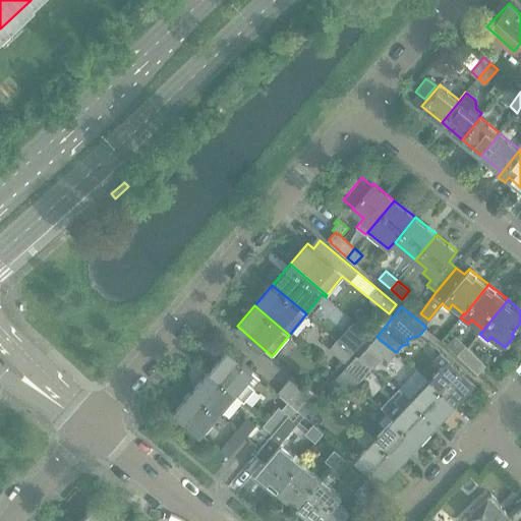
[(337,340),(352,353),(360,344),(345,331),(337,340)]
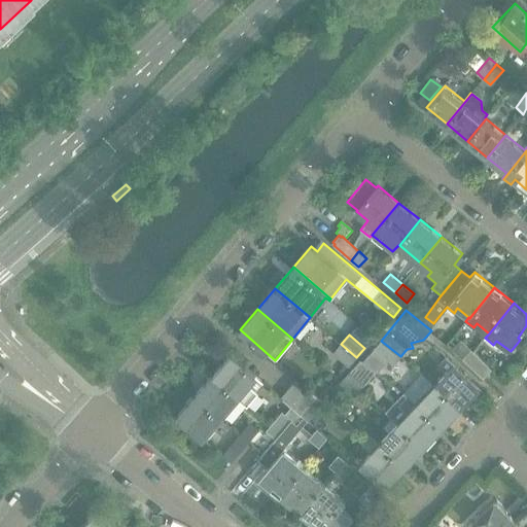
[(462,357),(470,349),(461,340),(453,349),(462,357)]
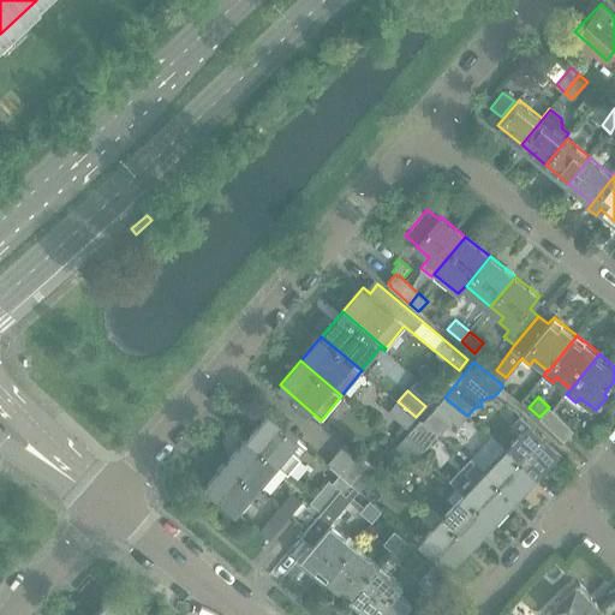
[(454,419),(461,411),(445,398),(437,406),(454,419)]
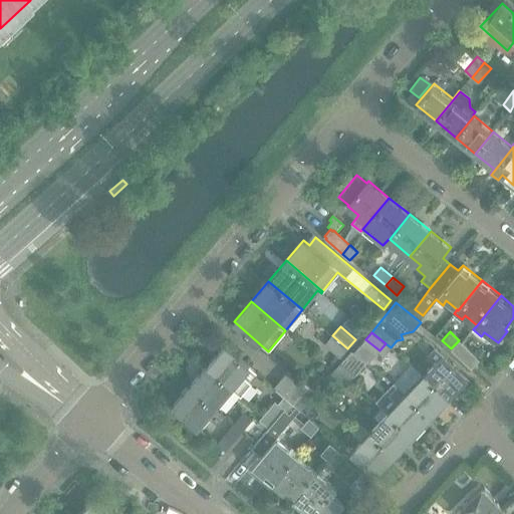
[(340,356),(347,348),(332,335),(325,343),(340,356)]
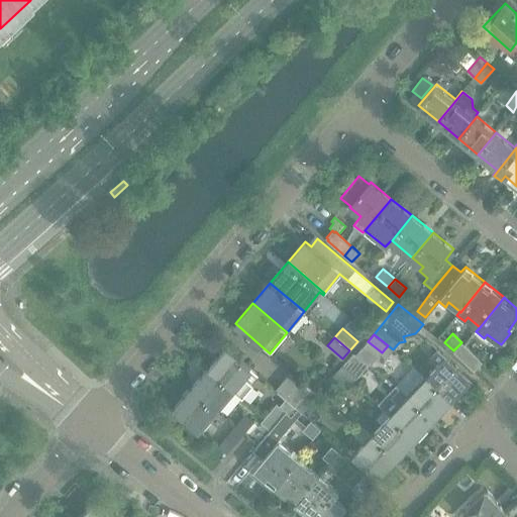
[(453,350),(475,371),(483,363),(461,342),(453,350)]
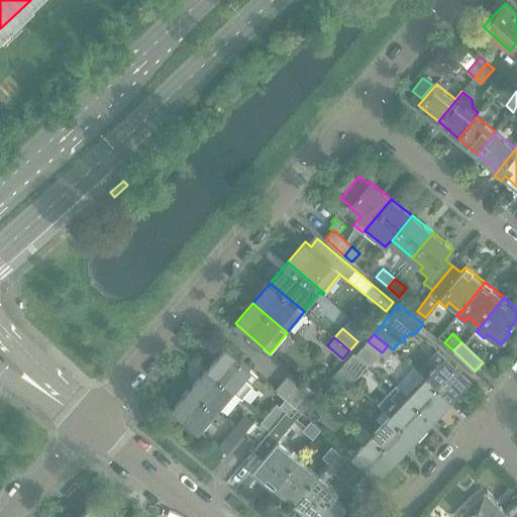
[(252,384),(243,377),(250,368),(226,346),(208,368),(242,396),(252,384)]
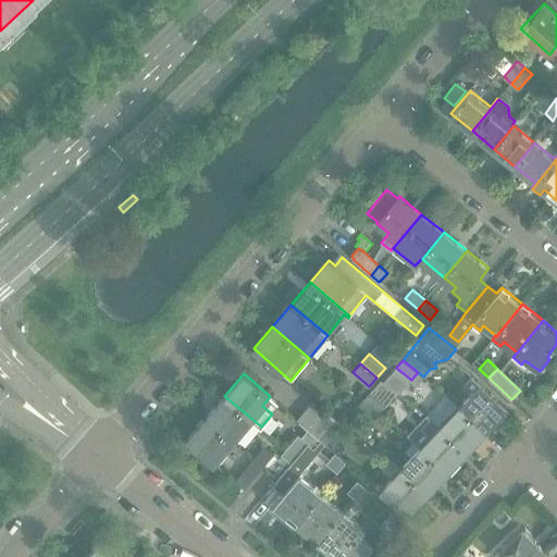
[(460,406),(485,430),(505,408),(478,384),(471,378),(462,386),(471,394),(460,406)]
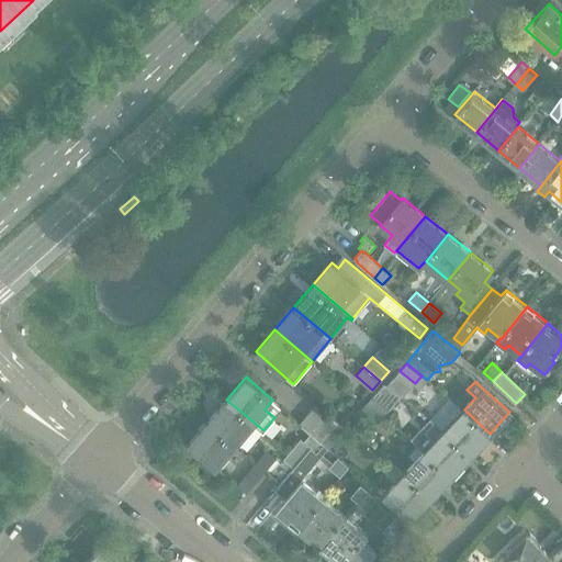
[(390,408),(380,401),(392,390),(386,383),(374,396),(373,395),(366,404),(383,417),(390,408)]
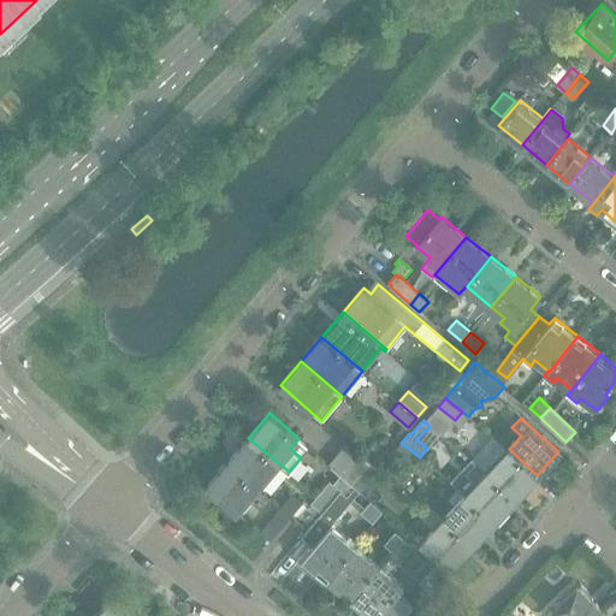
[(288,473),(289,472),(248,438),(227,462),(258,487),(277,465),(288,473)]
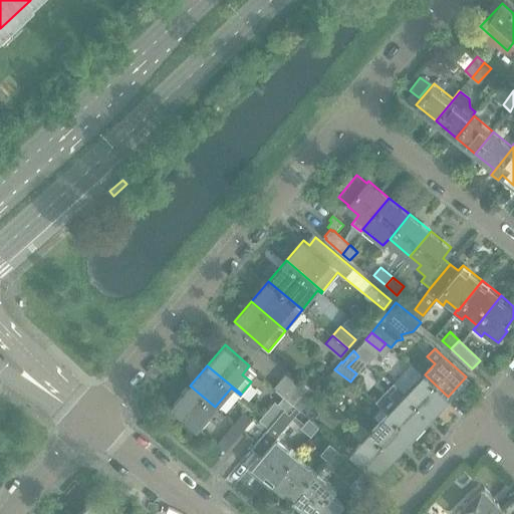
[(343,390),(350,381),(334,369),(328,376),(343,390)]
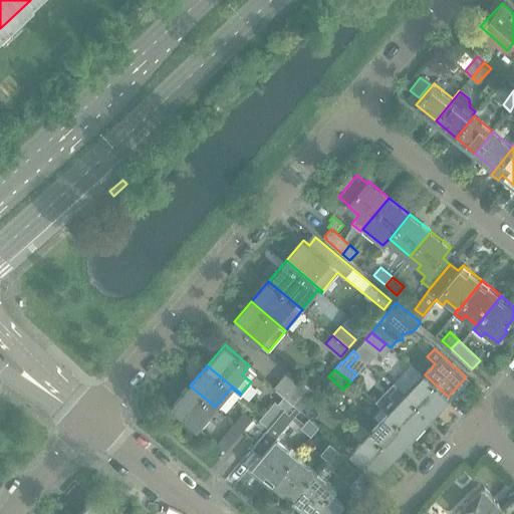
[(301,395),(309,386),(292,371),(284,379),(301,395)]
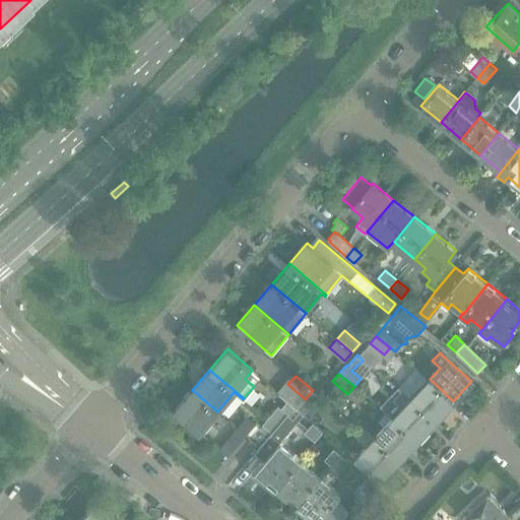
[(435,420),(453,401),(430,379),(411,398),(435,420)]
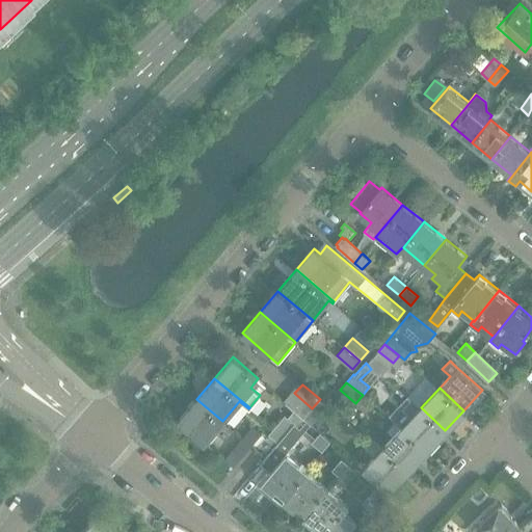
[(303,419),(312,408),(294,393),(286,403),(294,410),(303,419)]
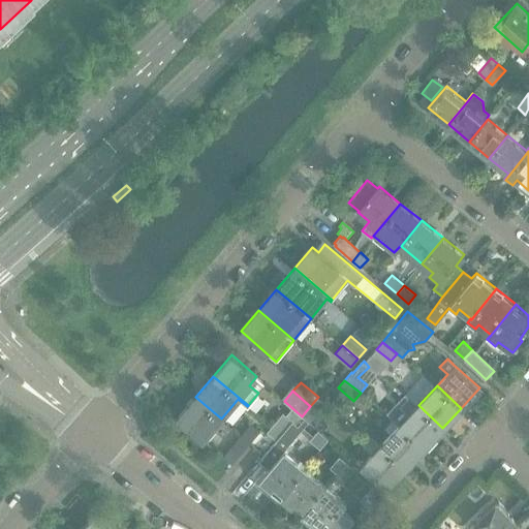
[(204,439),(221,418),(195,397),(178,417),(181,419),(180,424),(186,427),(187,427),(188,426),(204,439)]
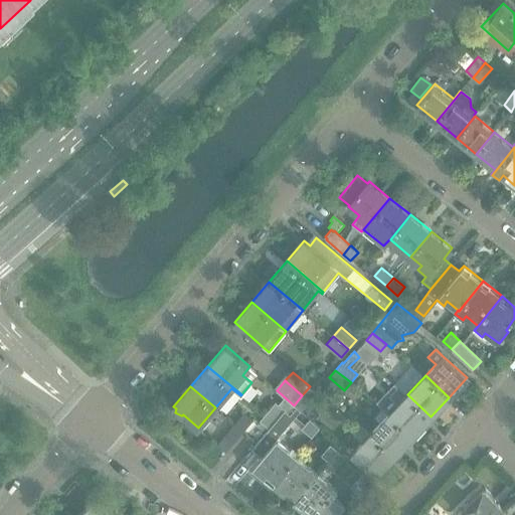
[(296,407),(301,410),(302,411),(318,393),(310,386),(302,395),(294,405),(296,407)]
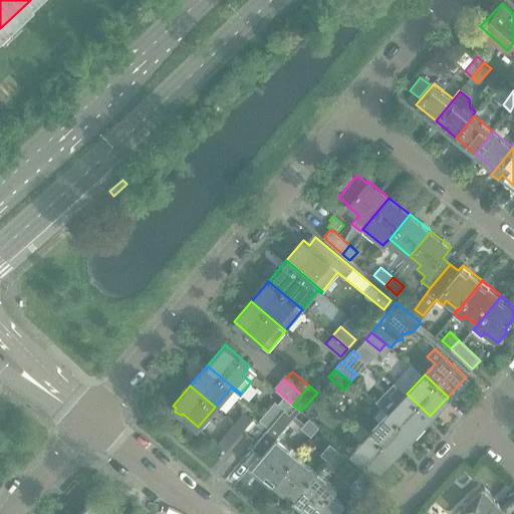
[(430,416),(407,394),(398,386),(390,395),(398,403),(389,413),(412,435),(430,416)]
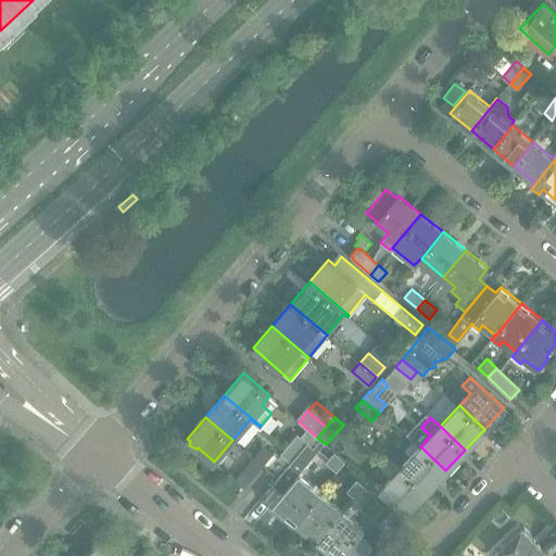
[(307,429),(301,437),(307,442),(314,447),(319,440),(317,438),(307,429)]
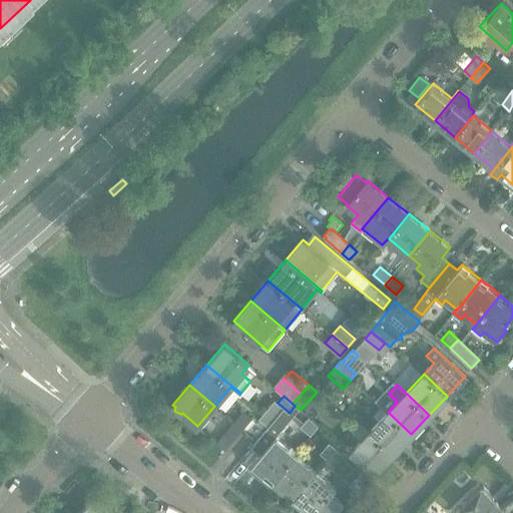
[(284,408),(278,403),(275,400),(259,419),(268,427),(270,424),(284,408)]
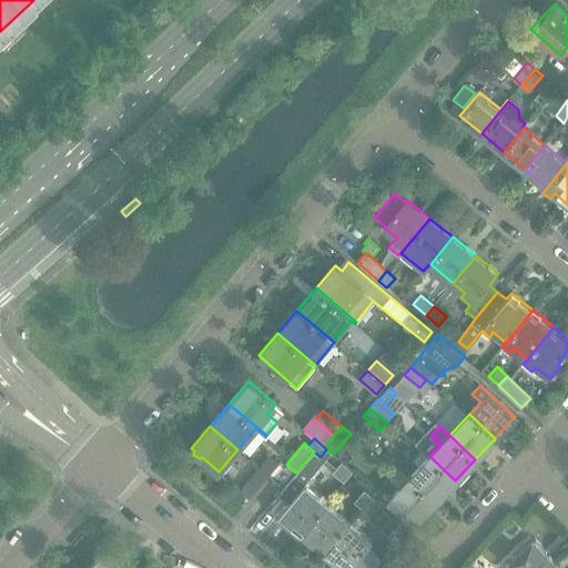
[(259,467),(269,475),(279,464),(269,455),(259,467)]
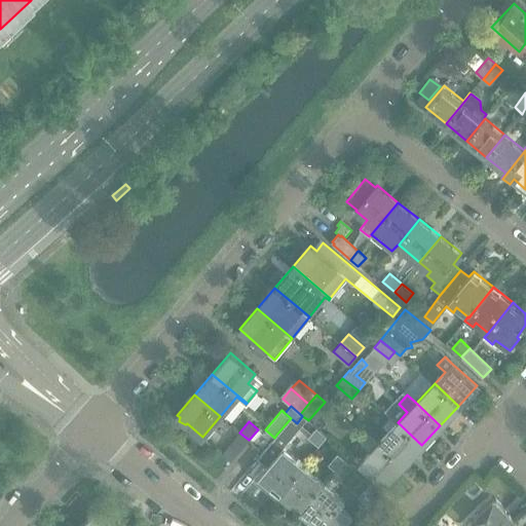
[(403,464),(421,445),(398,422),(379,442),(403,464)]
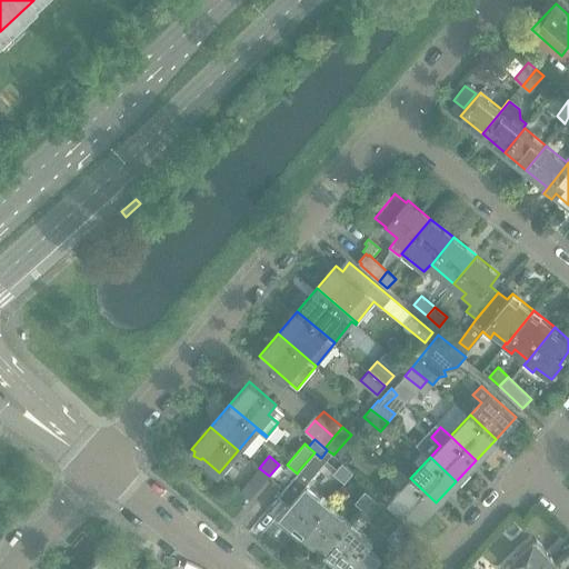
[(257,489),(269,476),(259,468),(248,481),(257,489)]
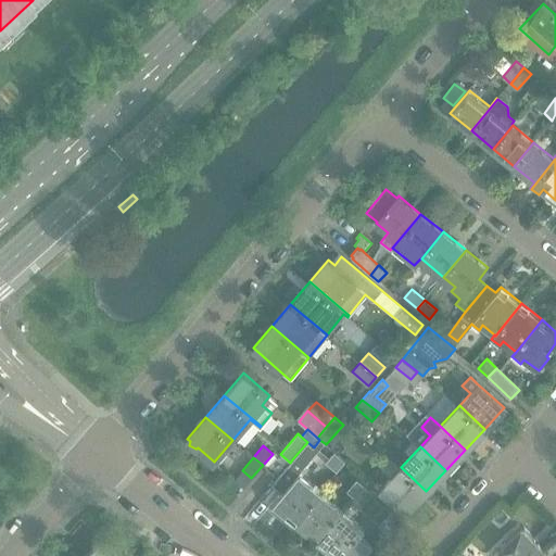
[(426,491),(401,467),(391,458),(381,468),(391,477),(381,489),(406,513),(426,491)]
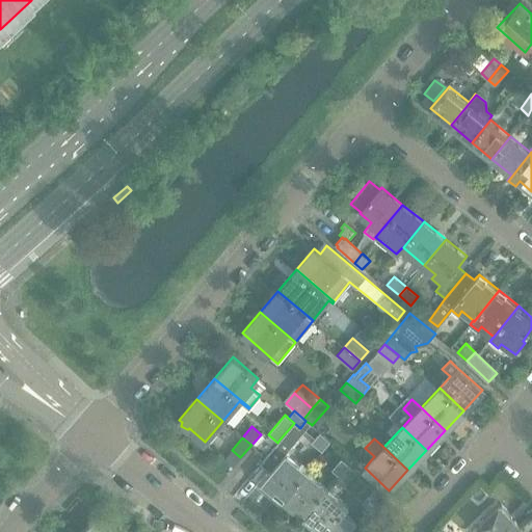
[(282,500),(307,471),(286,453),(261,482),(282,500)]
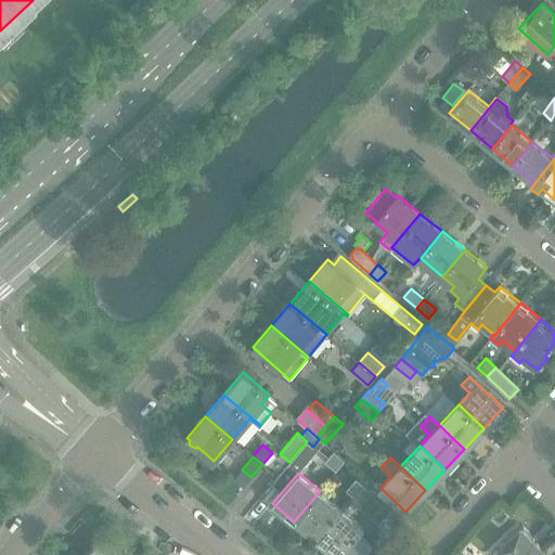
[(353,495),(362,485),(356,479),(346,490),(353,495)]
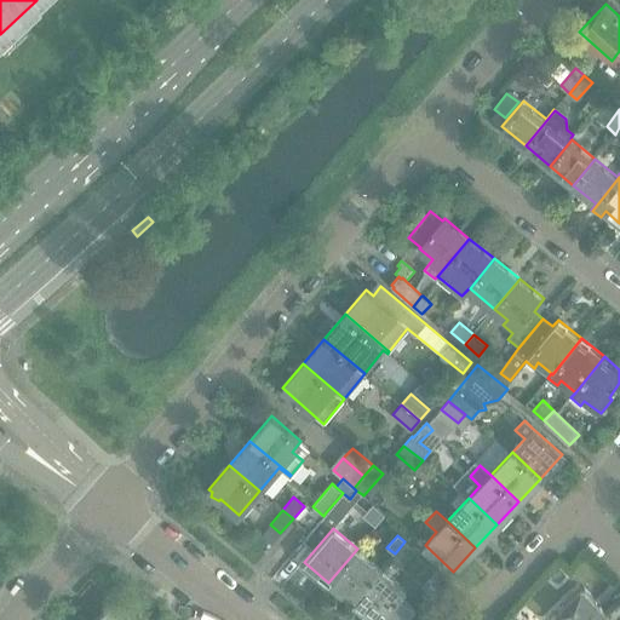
[(402,561),(412,547),(405,541),(395,554),(402,561)]
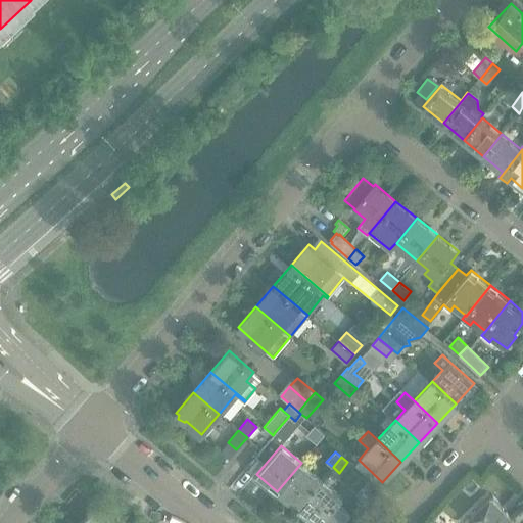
[(297,509),(322,480),(301,463),(277,491),(297,509)]
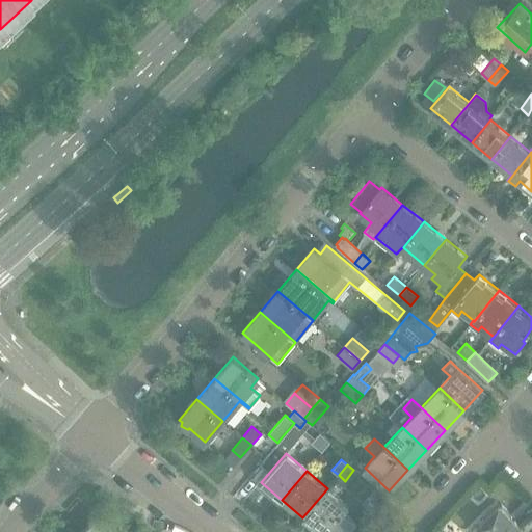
[(348,531),(356,524),(343,512),(348,506),(327,488),(302,517),(319,531),(325,531),(327,531),(348,531)]
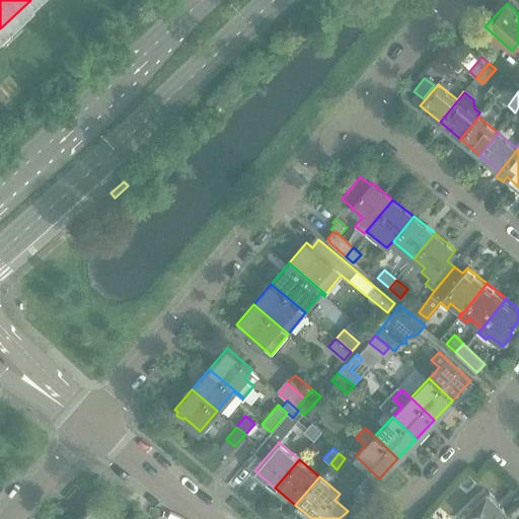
[(500,518),(507,512),(487,491),(464,512),(467,514),(462,518),(500,518)]
